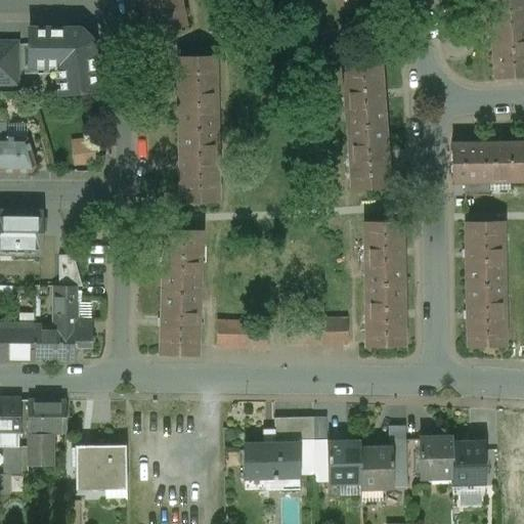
[(177,0),(140,0),(147,33),(182,27),(177,0)]
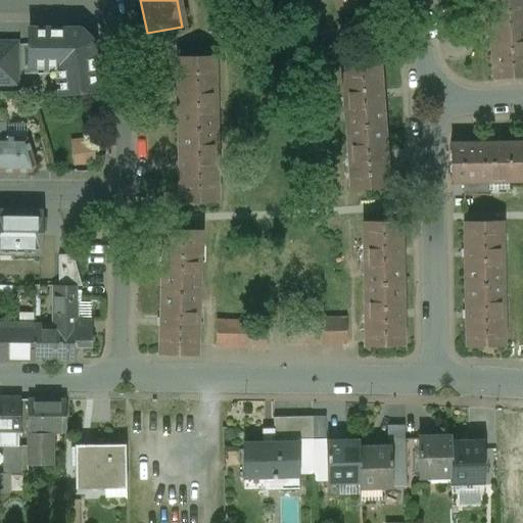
[(522,0),(487,0),(494,80),(522,77),(522,0)]
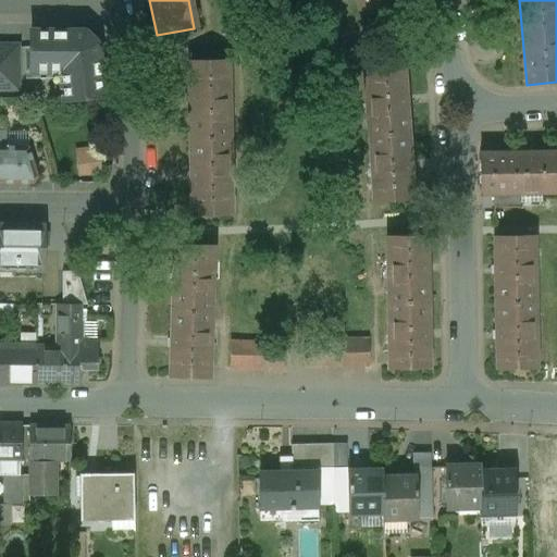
[(97,44),(85,33),(31,33),(31,72),(61,72),(64,101),(103,97),(97,44)]
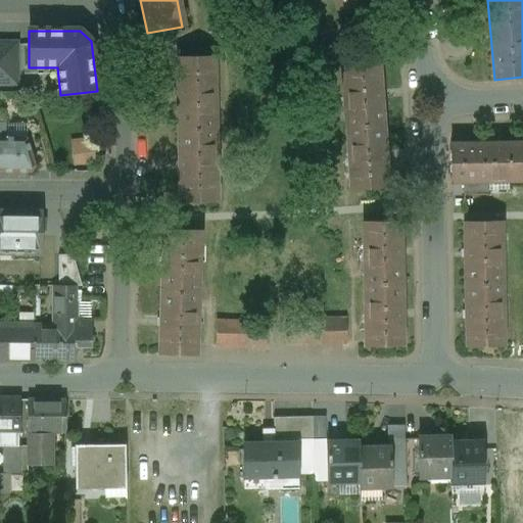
[(17,44),(0,43),(0,84),(16,85),(17,44)]
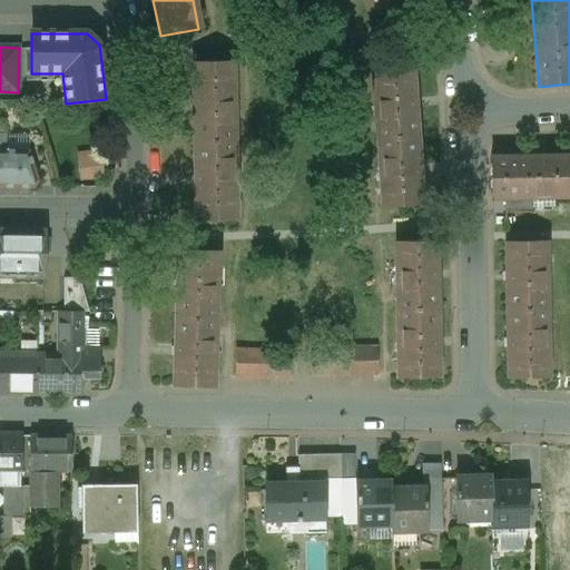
[(235,219),(232,62),(192,62),(192,102),(194,180),(194,220),(235,219)]
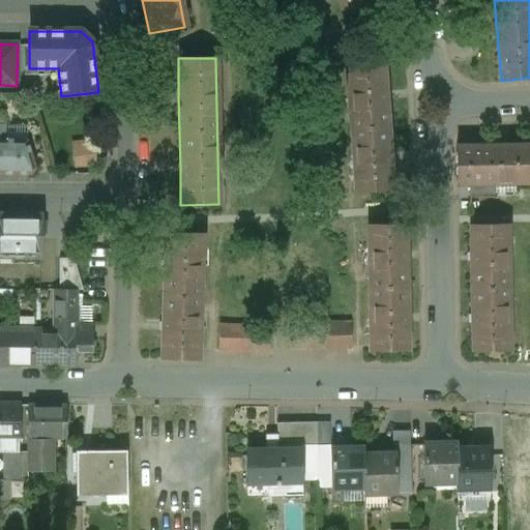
[(383,66),(344,68),(354,193),(391,190),(389,159),(385,97),(383,66)]
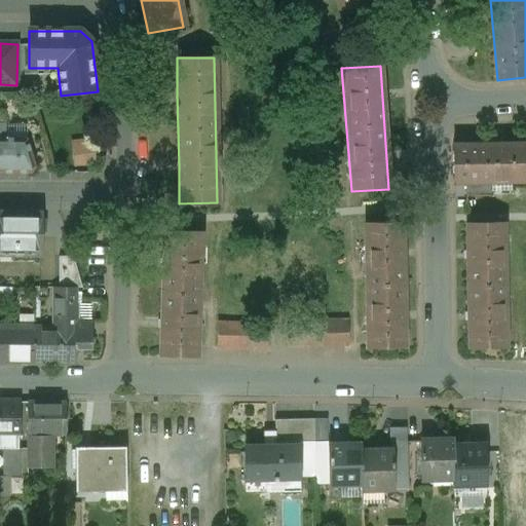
[(26,140),(5,140),(5,129),(2,129),(0,128),(0,172),(28,173),(33,165),(26,140)]
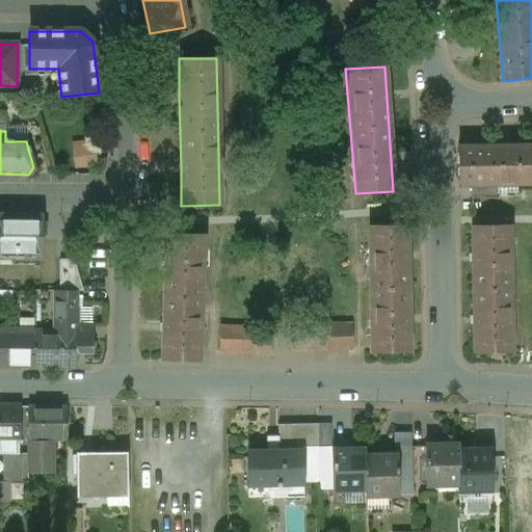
[(98,140),(75,140),(76,167),(99,166),(98,140)]
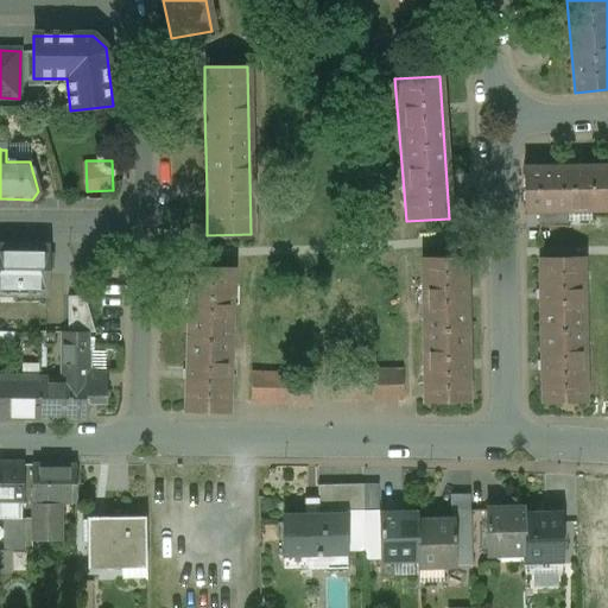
[(607,168),(523,169),(524,210),(607,209),(607,168)]
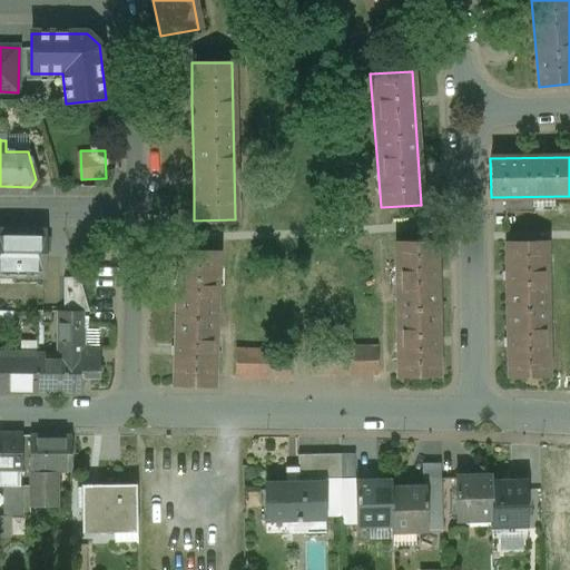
[(47,233),(0,232),(0,277),(46,278),(46,276),(42,276),(42,265),(46,265),(47,233)]
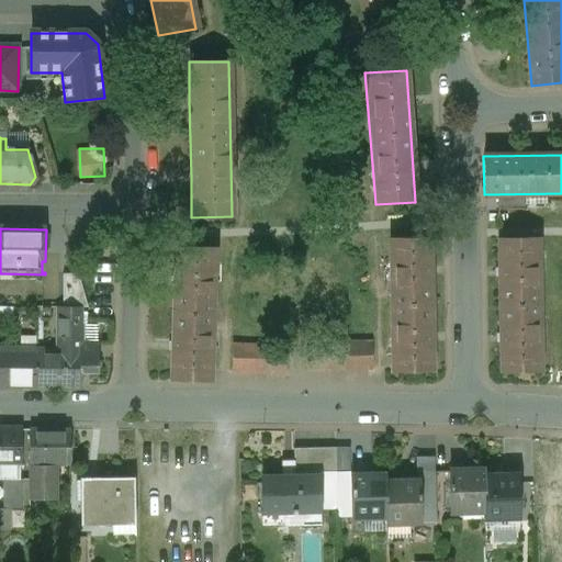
[(538,238),(497,239),(498,272),(499,339),(499,373),(539,372),(538,238)]
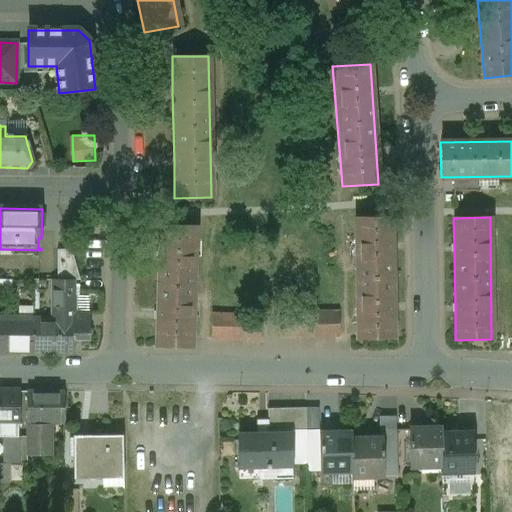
[(391,218),(354,218),(356,339),(393,339),(392,309),(392,248),(391,218)]
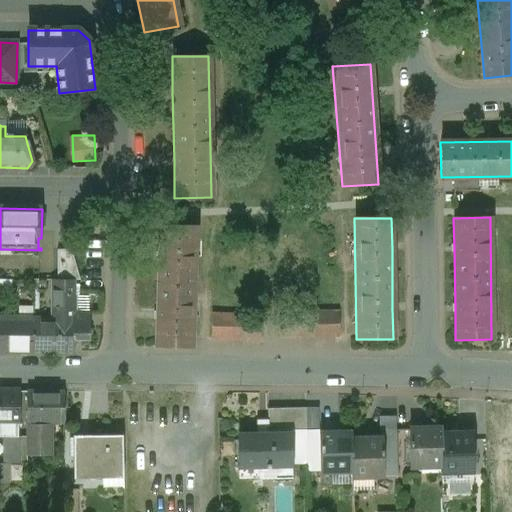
[(193,348),(196,226),(159,226),(158,256),(157,316),(156,347),(193,348)]
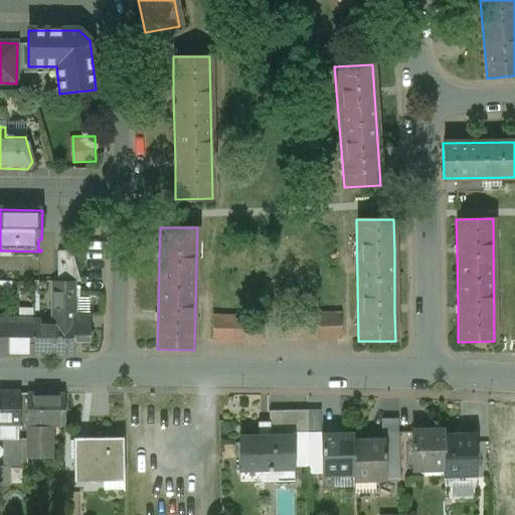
[(73,276),(73,251),(60,251),(60,276),(73,276)]
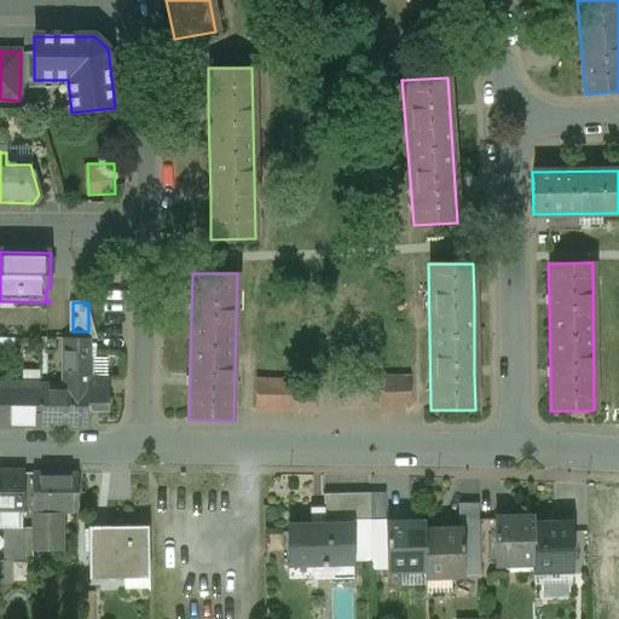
[(67,337),(67,345),(64,345),(65,357),(65,386),(41,386),(41,426),(92,426),(92,409),(109,409),(109,379),(92,379),(92,358),(92,357),(90,357),(90,343),(90,337),(67,337)]
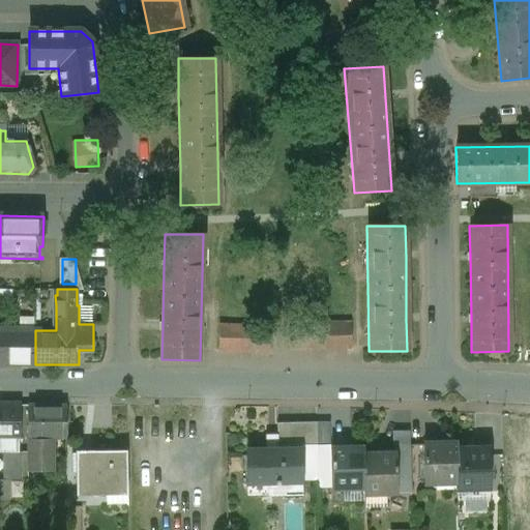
[(12,291),(0,290),(0,320),(12,321),(12,291)]
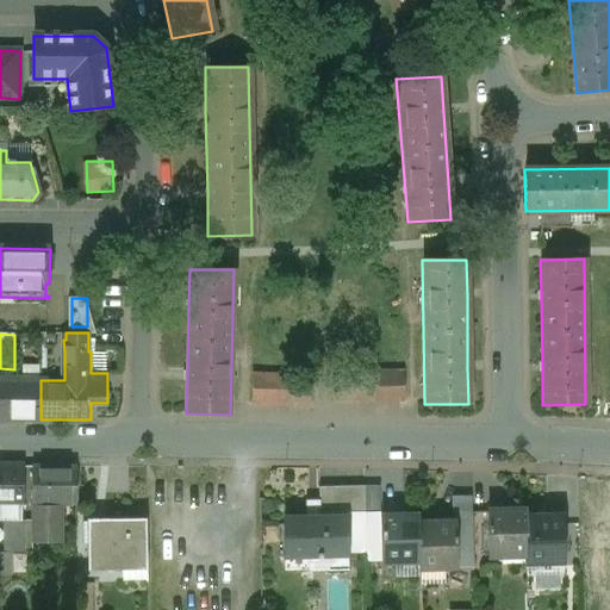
[(403,373),(332,373),(332,403),(404,402),(403,373)]
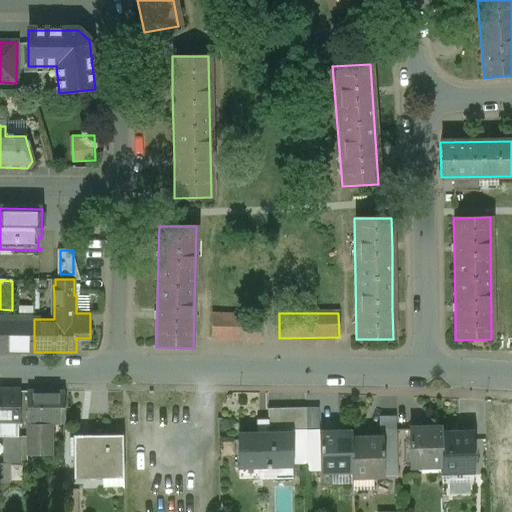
[(260,317),(212,315),(212,339),(258,341),(260,317)]
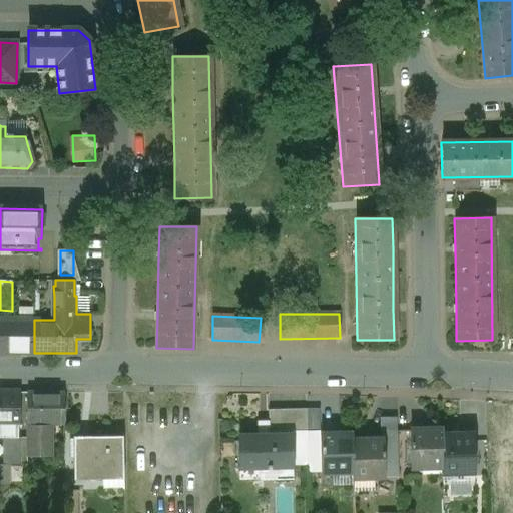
[(34,320),(0,319),(0,352),(34,353),(34,320)]
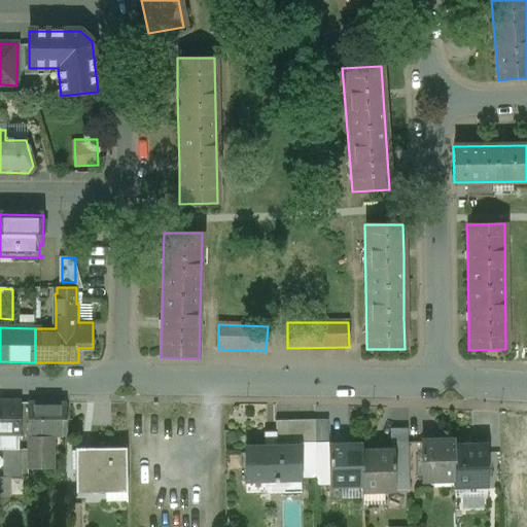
[(20,403),(0,402),(0,436),(20,437),(20,403)]
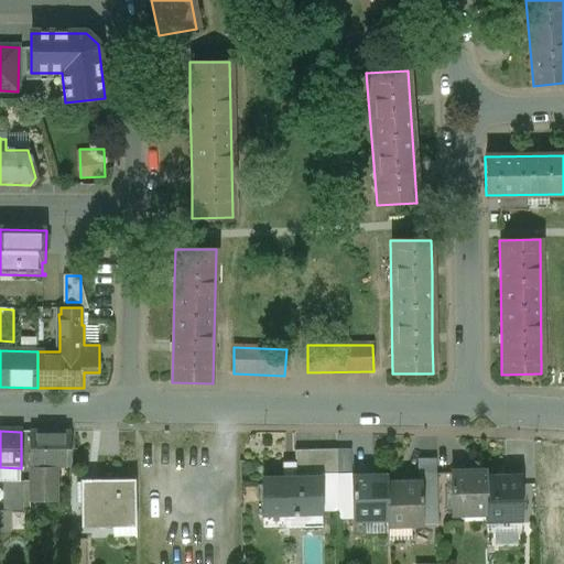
[(69,432),(30,432),(30,469),(40,469),(40,466),(69,466),(69,432)]
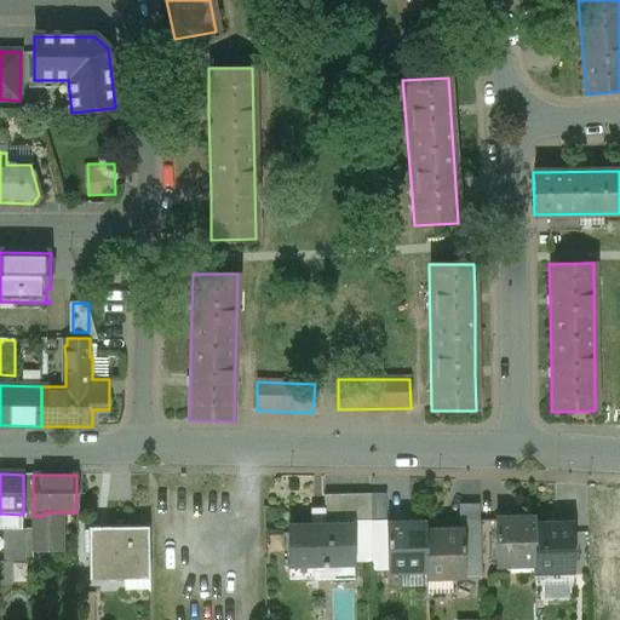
[(371,494),(323,495),(325,523),(327,523),(327,528),(354,527),(354,529),(372,528),(372,521),(371,494)]
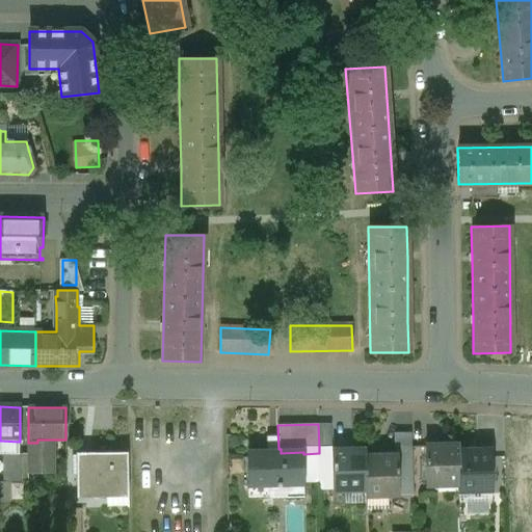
[(331,424),(318,424),(319,447),(333,447),(331,424)]
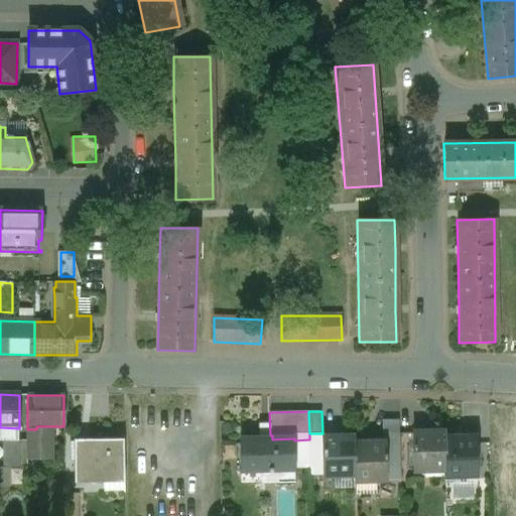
[(444,432),(412,433),(412,466),(445,466),(444,437),(444,432)]
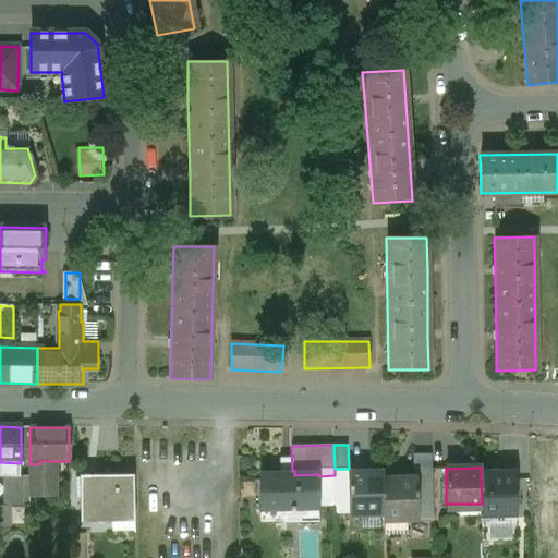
[(46,472),(29,471),(28,496),(46,496),(46,472)]
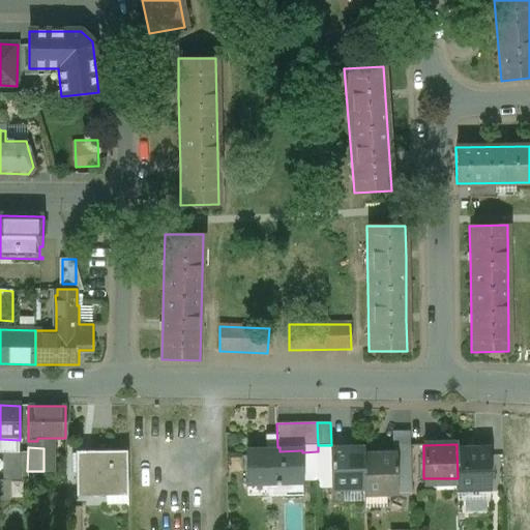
[(489,449),(457,449),(458,478),(458,484),(490,483),(489,449)]
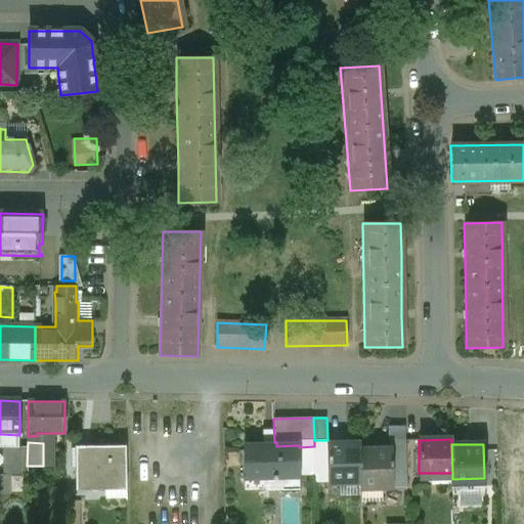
[(299,447),(299,445),(276,446),(245,446),(245,477),(300,476),(299,447)]
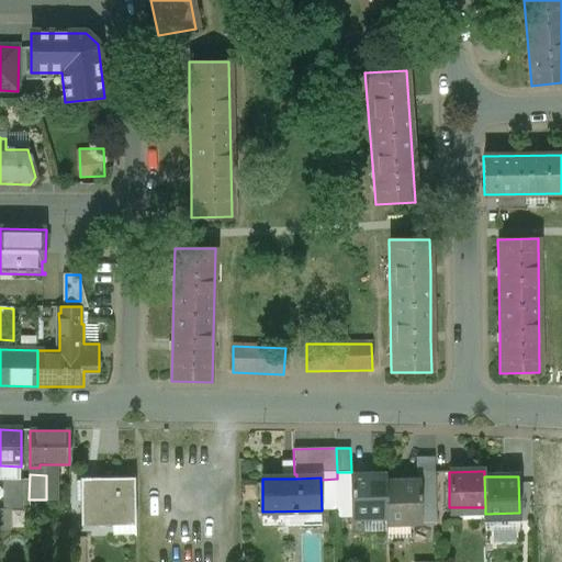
[(386,483),(385,478),(351,478),(352,515),(386,514),(386,483)]
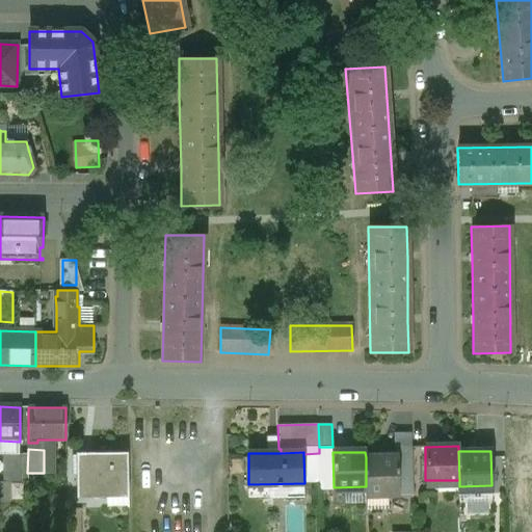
[(320,483),(319,453),(303,454),(304,483),(320,483)]
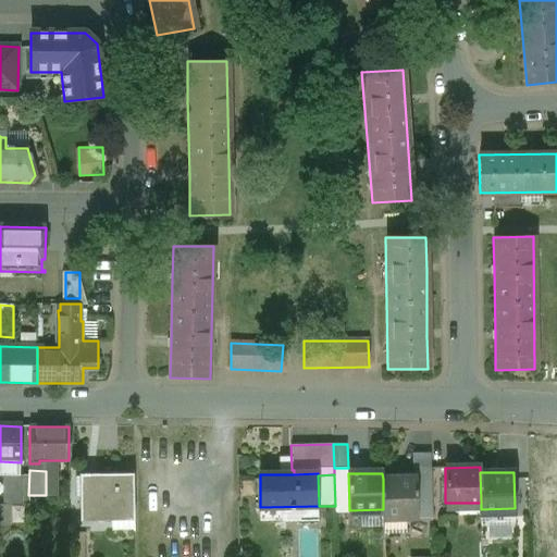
[(135,477),(82,477),(82,498),(93,498),(93,516),(135,515),(135,477)]
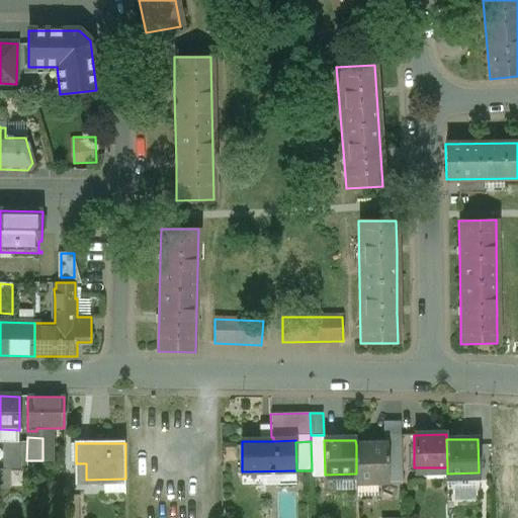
[(389,444),(356,445),(356,473),(356,479),(389,479),(389,444)]
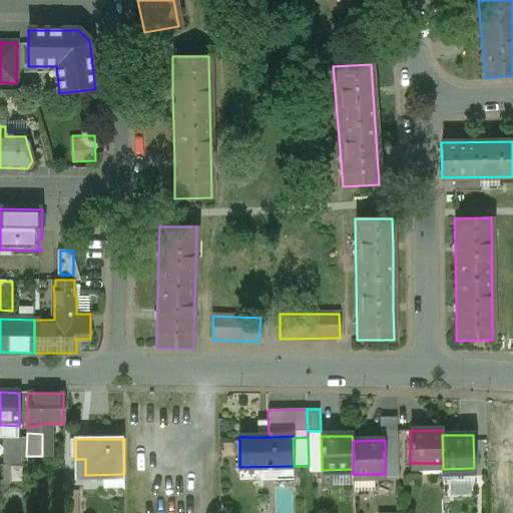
[(22,468),(9,467),(9,476),(22,478),(22,468)]
